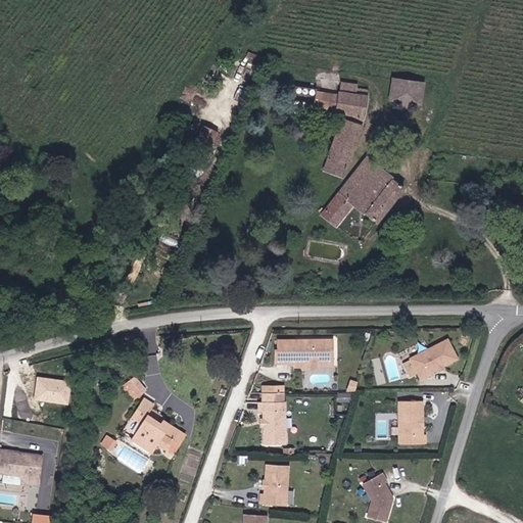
[(420,104),(423,85),(393,81),(390,100),(395,101),(394,110),(414,113),(416,104),(420,104)]
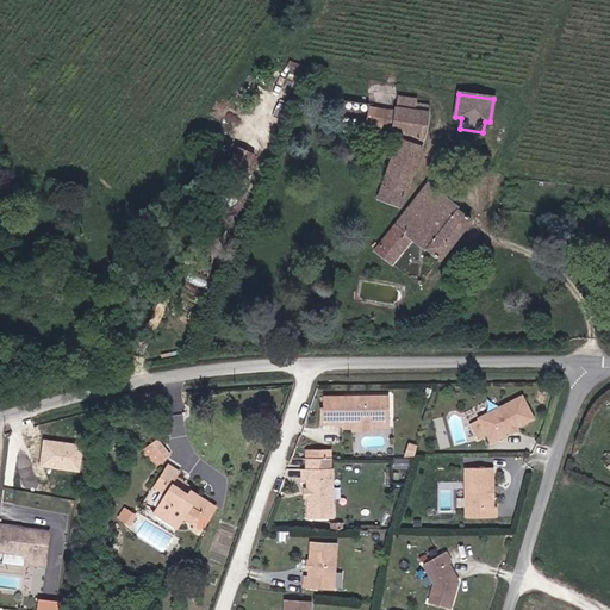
[(430,106),(417,103),(418,98),(398,95),(396,109),(369,109),(369,105),(346,101),(342,125),(367,129),(367,126),(391,130),(390,135),(402,136),(378,198),(402,207),(425,138),(430,106)]
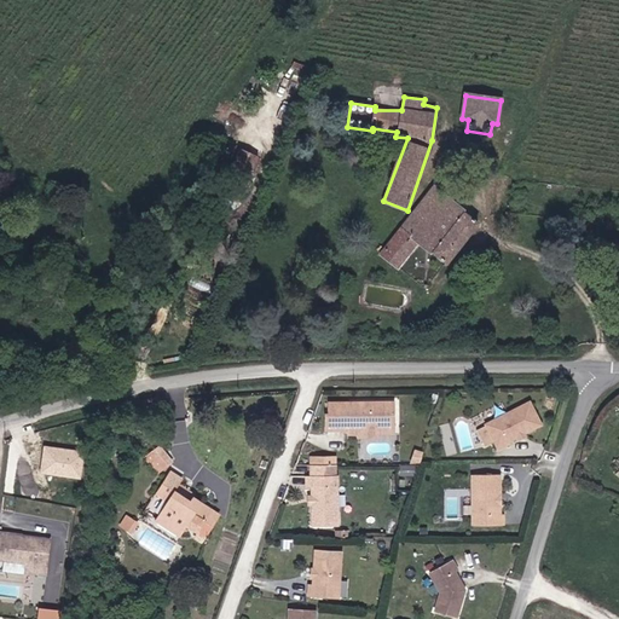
[(233,219),(253,175),(235,167),(218,210),(233,219)]
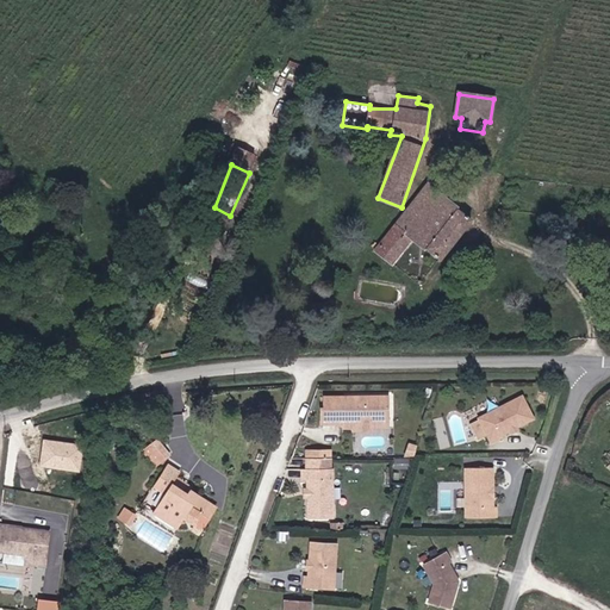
[(377,251),(394,265),(414,241),(430,255),(461,217),(465,211),(430,185),(377,251)]
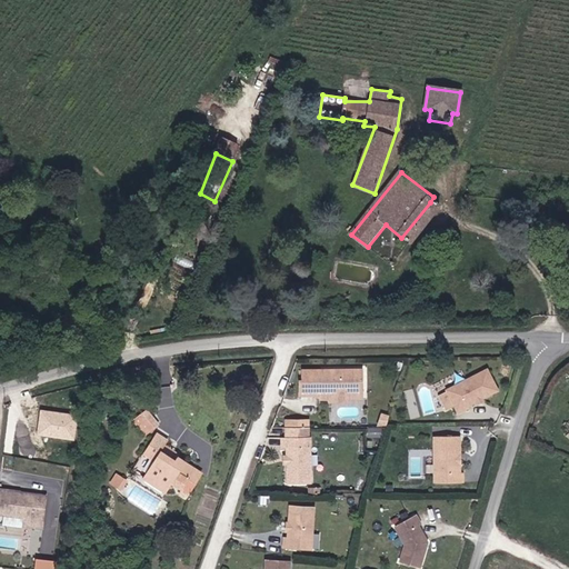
[(439,209),(430,202),(401,238),(412,246),(439,209)]
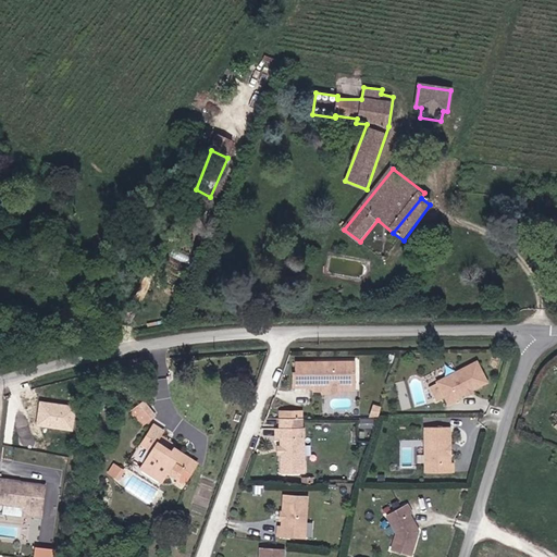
[(347,383),(346,360),(286,361),(286,372),(284,372),(284,386),(313,385),(313,383),(347,383)]
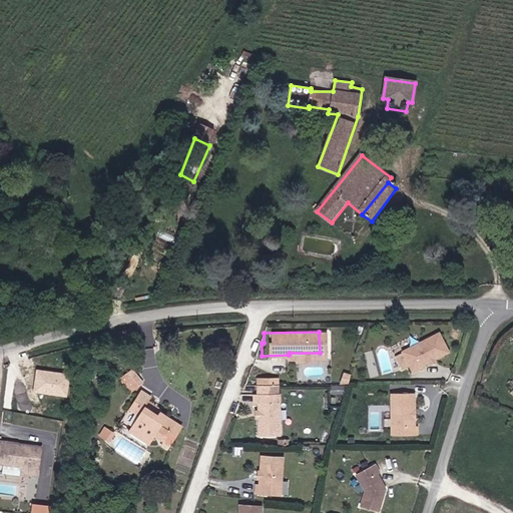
[(421,369),(450,354),(441,335),(404,353),(415,374),(422,370),(421,369)]
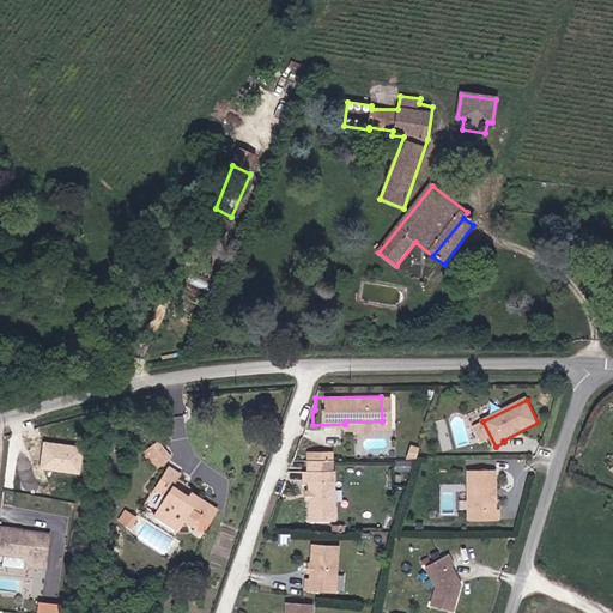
[(158,438),(145,451),(159,467),(174,454),(158,438)]
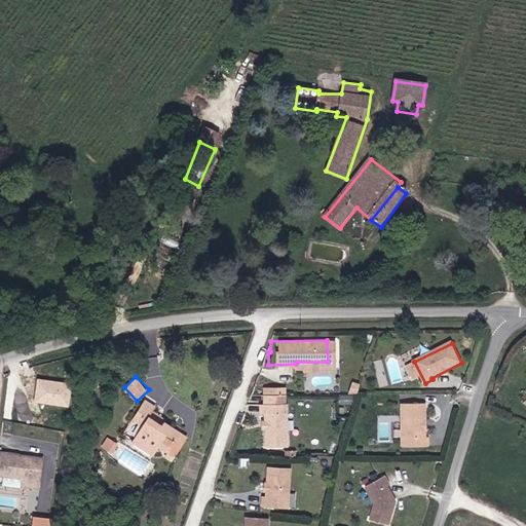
[(70,383),(37,379),(35,402),(68,406),(70,383)]
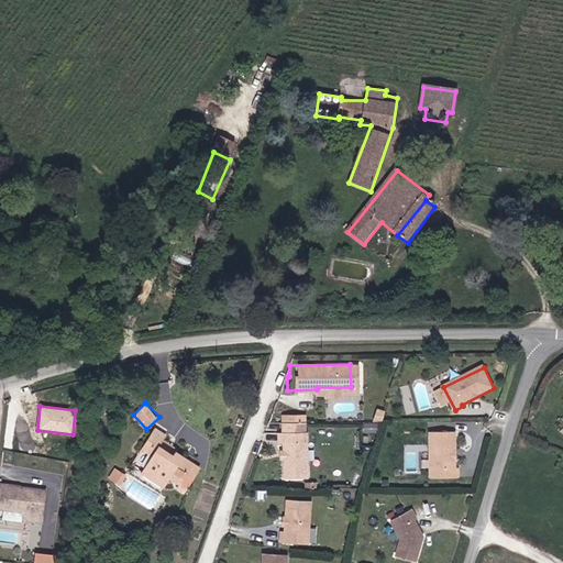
[(307,475),(306,429),(278,429),(278,438),(283,438),(284,475),(307,475)]
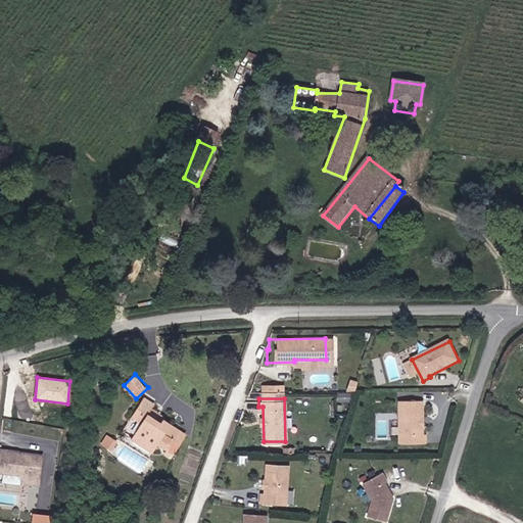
[(151,407),(141,401),(131,419),(141,426),(132,440),(156,455),(162,445),(170,449),(181,432),(164,423),(161,427),(146,418),(151,407)]
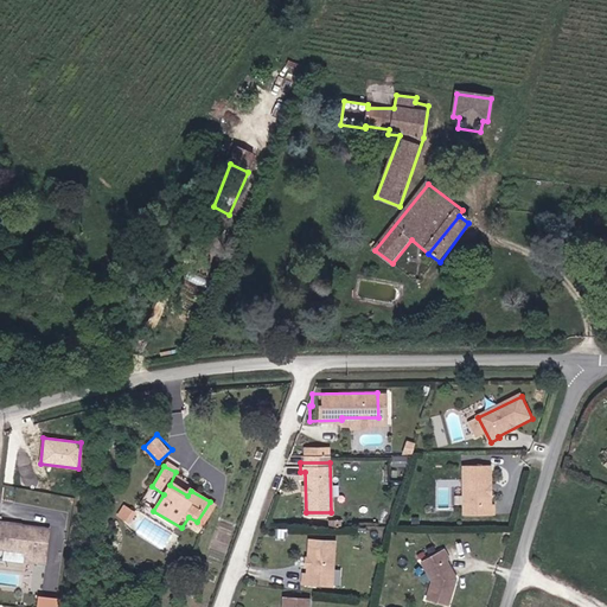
[(492,500),(490,497),(490,492),(492,489),(492,470),(465,470),(466,519),(497,518),(496,508),(493,509),(492,500)]
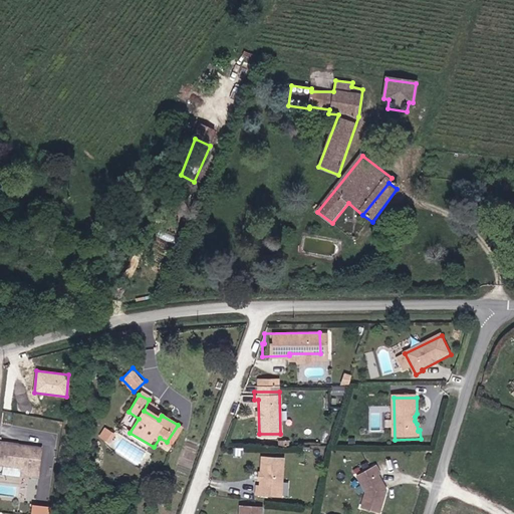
[(183,428),(178,425),(167,442),(173,446),(183,428)]
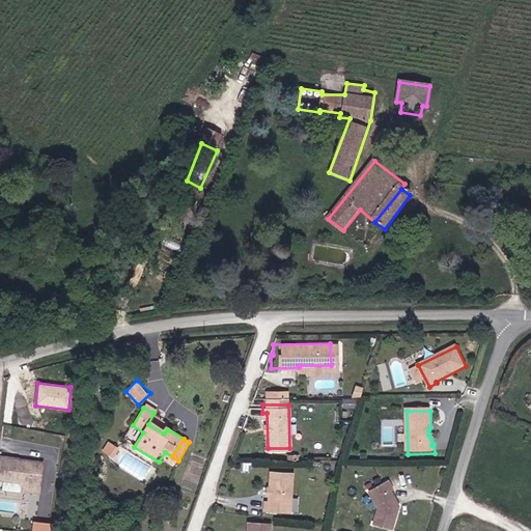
[(114,456),(120,449),(110,442),(104,449),(114,456)]
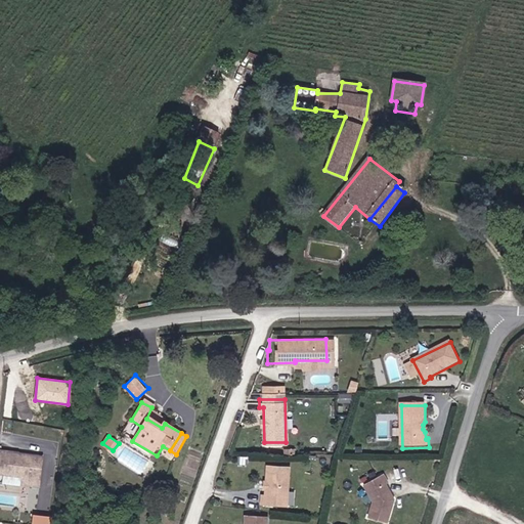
[(22,453),(6,451),(3,474),(27,477),(25,485),(43,487),(44,479),(40,478),(42,460),(22,457),(22,453)]
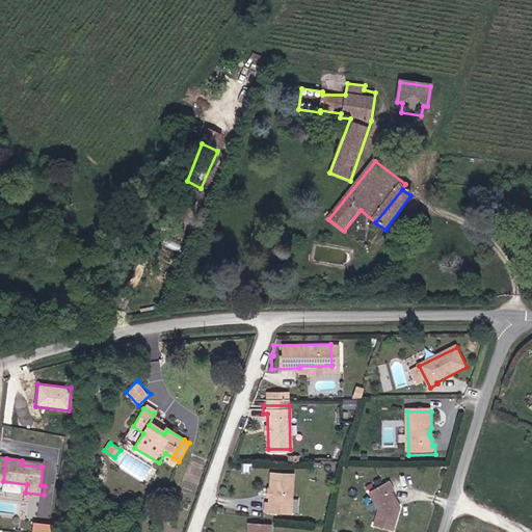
[(294,513),(294,474),(272,474),(272,490),(274,493),(274,495),(272,497),(272,504),(269,504),(269,513),(294,513)]
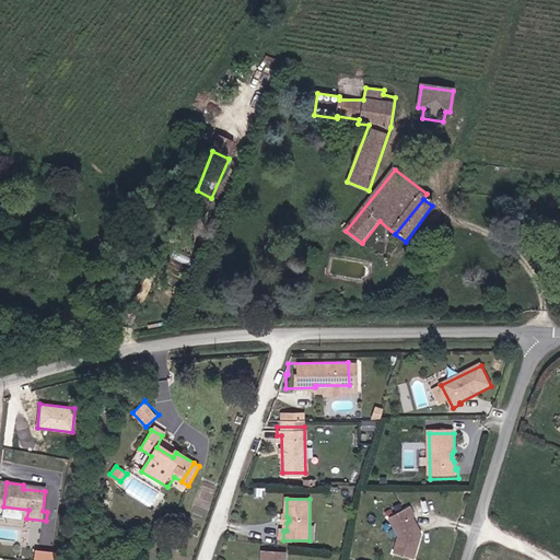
[(405,550),(410,524),(408,522),(406,522),(404,518),(405,516),(399,509),(401,506),(396,499),(377,512),(388,529),(385,546),(405,550)]
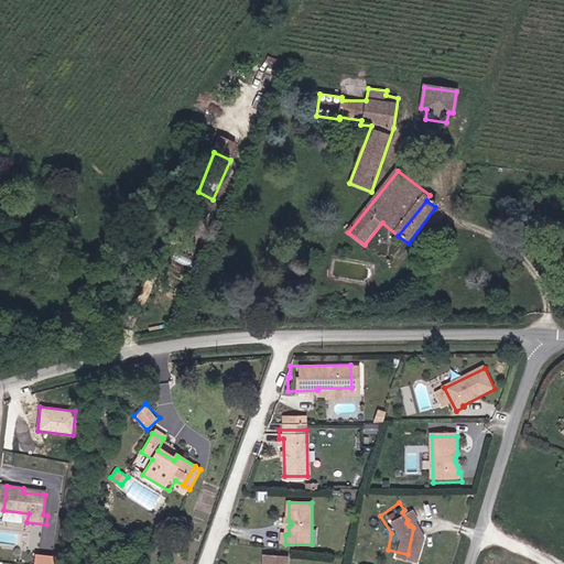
[(284,563),(284,552),(260,553),(260,563),(284,563)]
